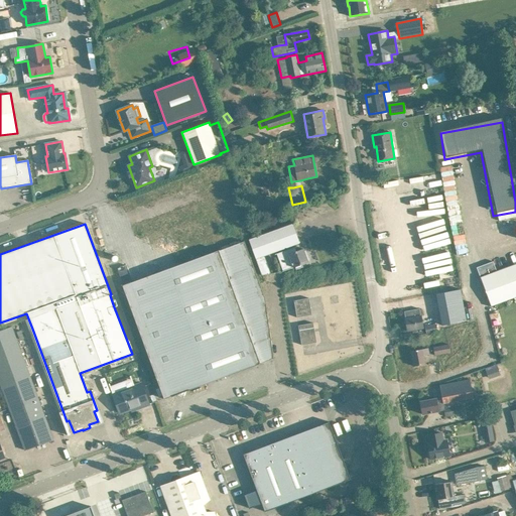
[(292,224),(282,228),(250,240),(257,259),(299,243),(292,224)]
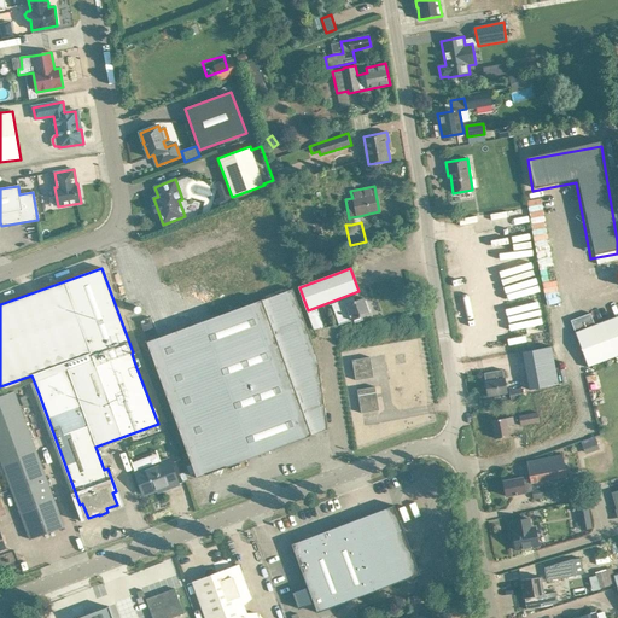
[(238,377),(266,453),(327,430),(318,357),(292,290),(262,301),(216,318),(238,377)]
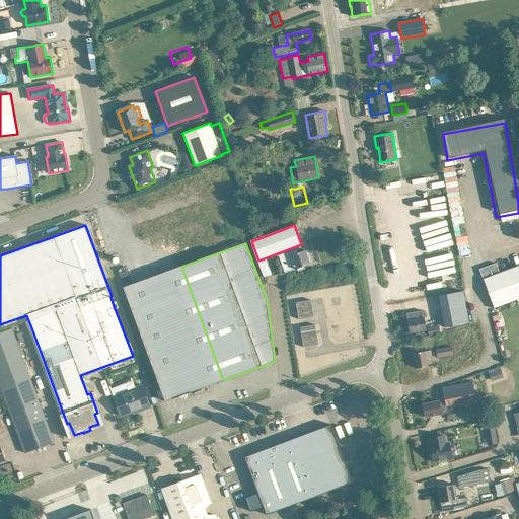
[(294,251),(277,257),(283,273),(286,273),(297,269),(297,271),(301,269),(305,268),(304,267),(310,265),(305,250),(295,254),(294,251)]
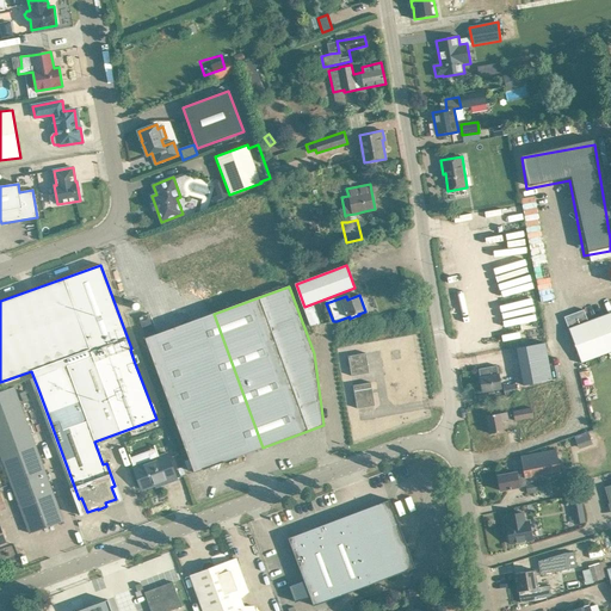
[(584,310),(565,318),(568,329),(581,362),(610,350),(610,313),(587,322),(584,310)]
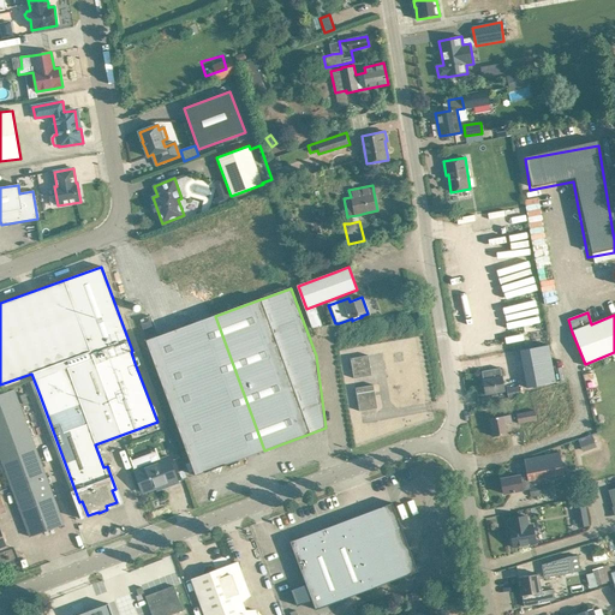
[(322,327),(317,314),(308,317),(311,328),(322,327)]
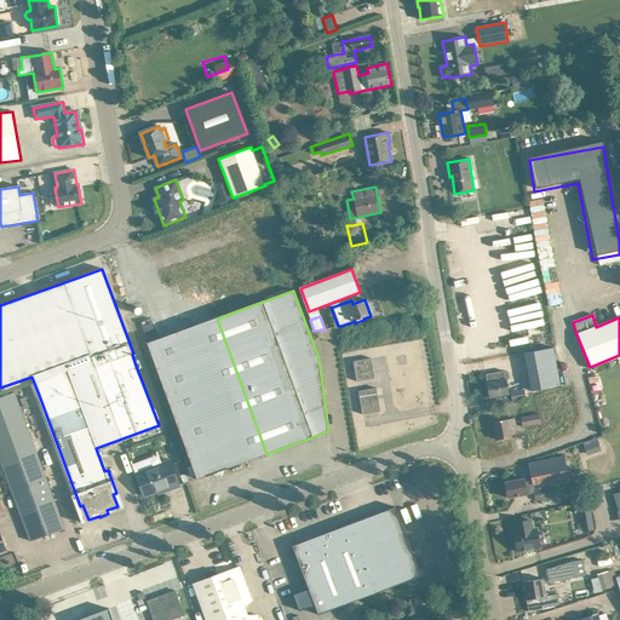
[(217,319),(158,340),(149,319),(141,321),(149,343),(148,344),(188,453),(184,455),(185,459),(190,457),(197,480),(267,454),(239,378),(217,319)]
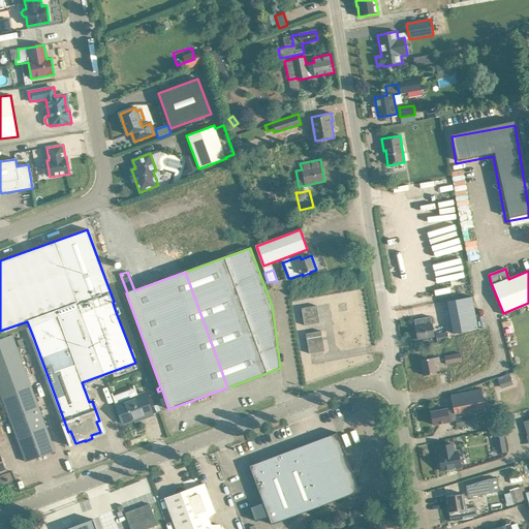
[(472,297),(447,302),(454,334),(478,329),(472,297)]
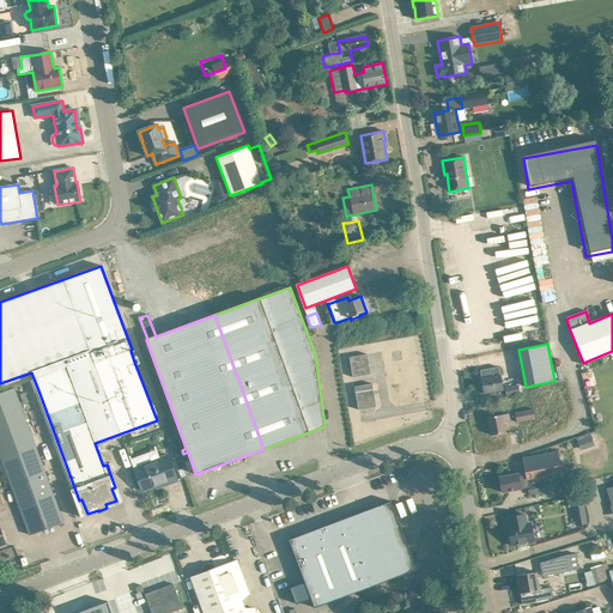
[(349,357),(352,377),(370,375),(366,354),(349,357)]
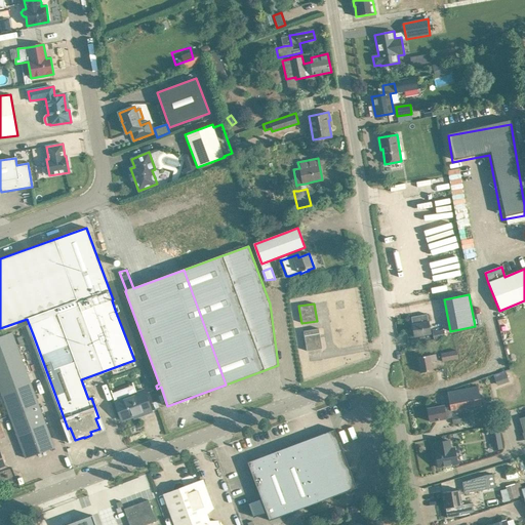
[(414,336),(425,334),(430,333),(427,315),(411,317),(414,336)]
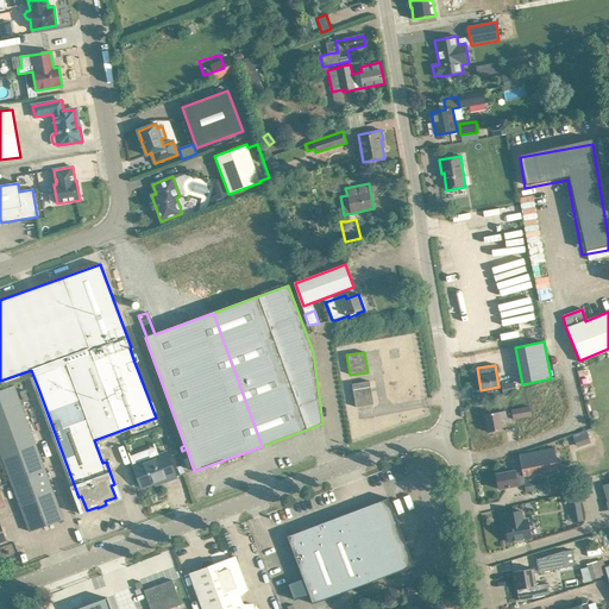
[(374,405),(370,381),(352,384),(356,407),(374,405)]
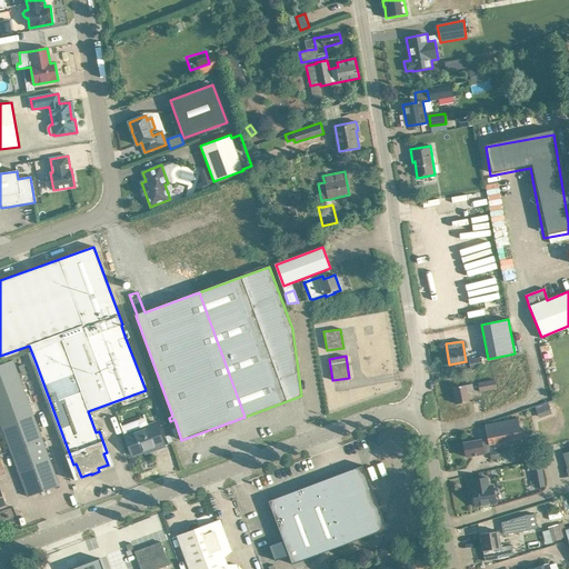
[(0,365),(0,421),(28,497),(59,485),(13,360),(0,365)]
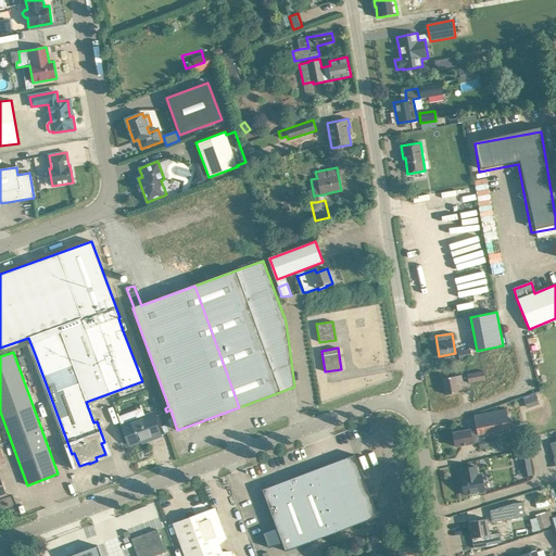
[(466,374),(468,383),(485,380),(483,370),(466,374)]
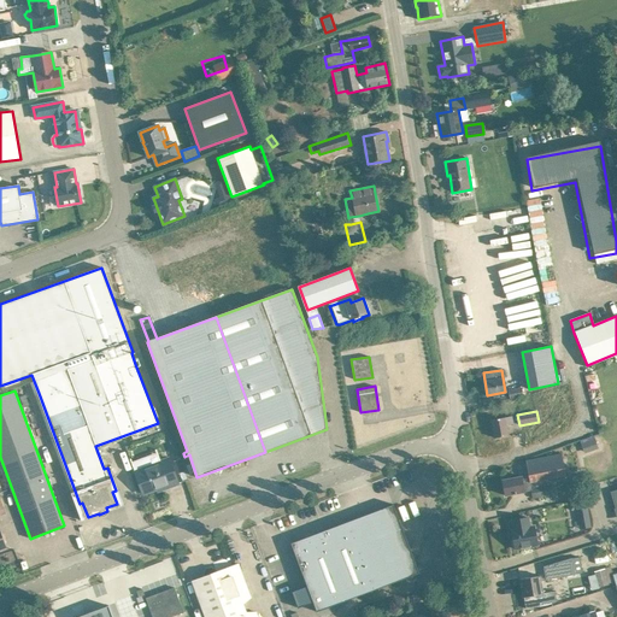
[(512,424),(511,416),(492,419),(495,438),(507,435),(506,425),(512,424)]
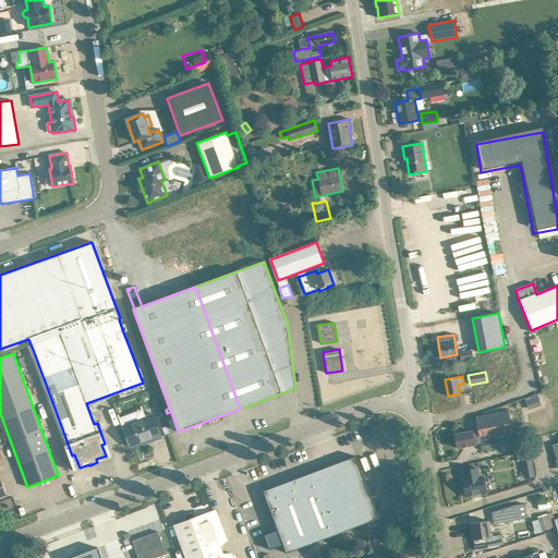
[(524,398),(529,410),(541,405),(536,393),(524,398)]
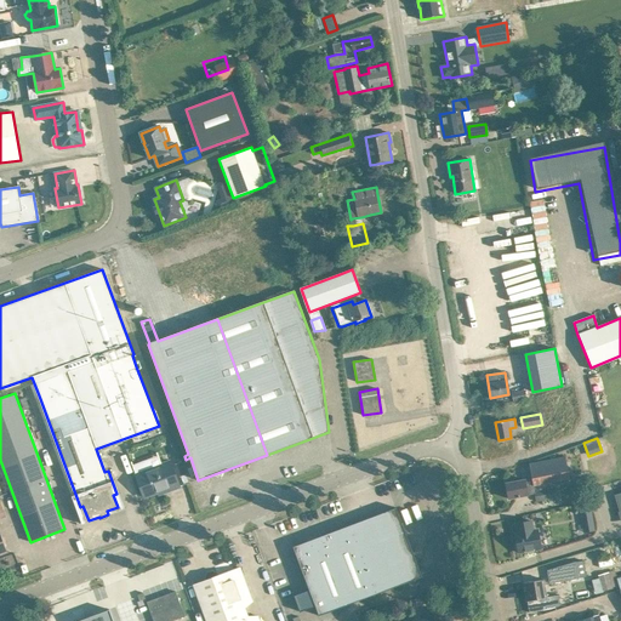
[(143,497),(158,493),(158,494),(165,493),(180,486),(171,461),(161,465),(158,455),(132,465),(136,474),(135,474),(143,497)]
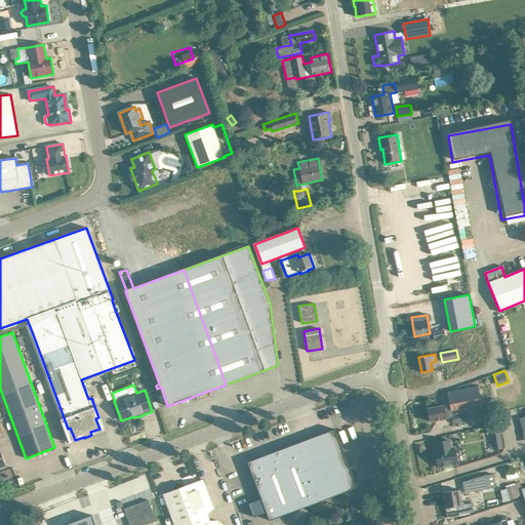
[(446,418),(452,417),(452,416),(451,411),(482,405),(478,386),(447,392),(450,405),(428,409),(430,421),(446,418)]
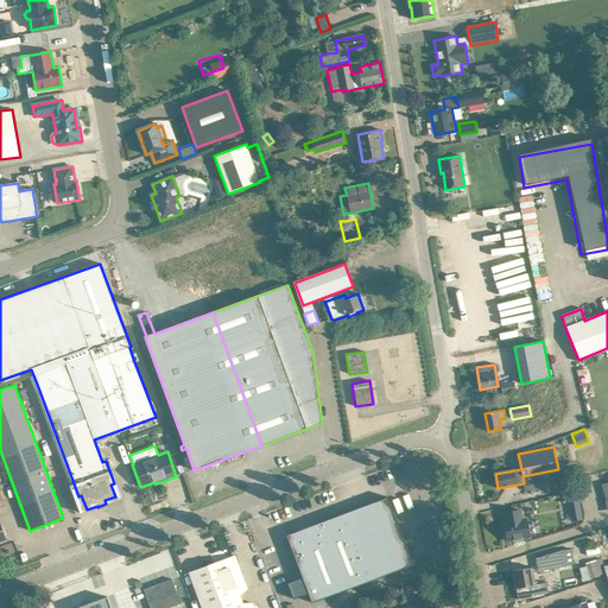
[(182,464),(177,453),(171,455),(176,467),(177,467),(179,474),(184,472),(182,464)]
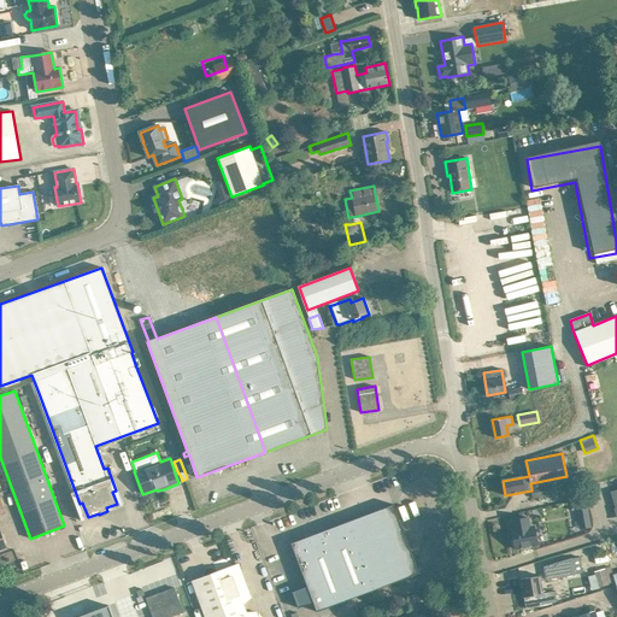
[(532,489),(532,491),(533,499),(545,497),(551,495),(550,486),(532,489)]
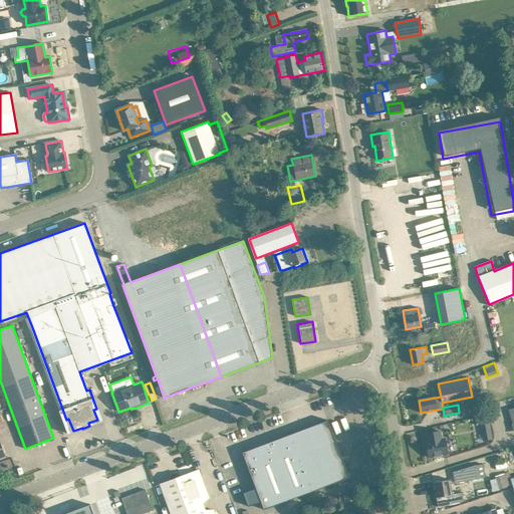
[(327,421),(242,453),(263,509),(348,478),(327,421)]
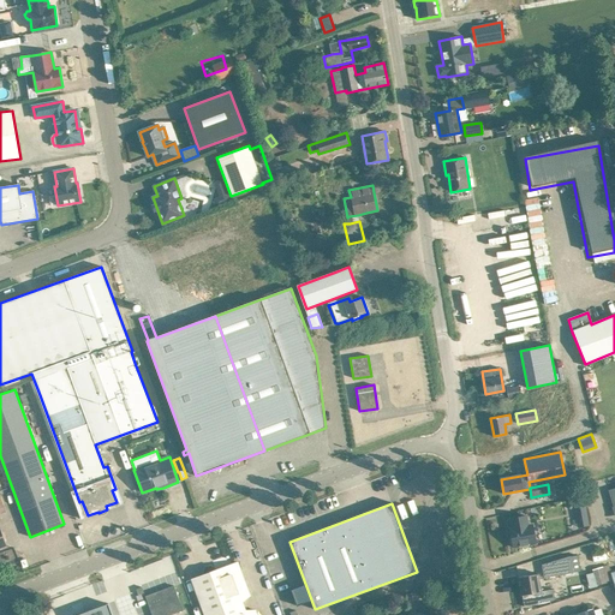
[(585,506),(574,507),(578,527),(589,526),(585,506)]
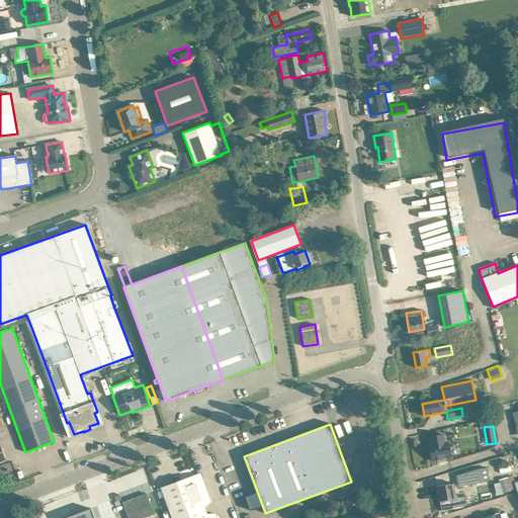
[(432,461),(442,459),(451,458),(448,441),(445,441),(444,434),(430,437),(431,445),(429,445),(432,461)]
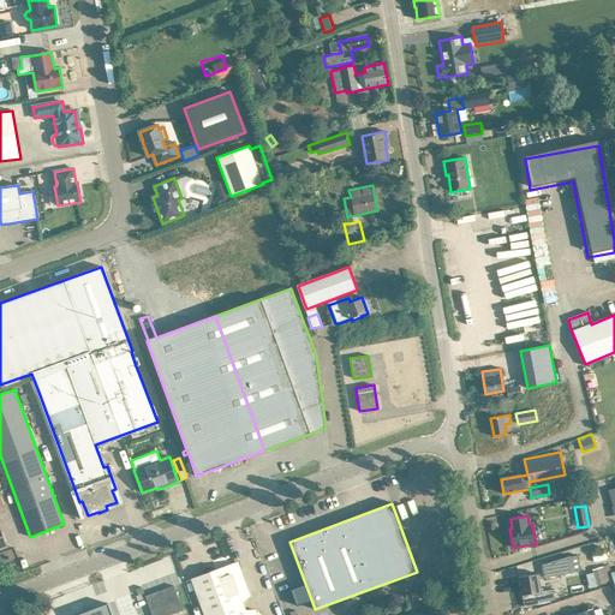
[(542,567),(539,567),(541,573),(543,573),(544,578),(573,573),(580,572),(578,555),(571,556),(542,565),(542,567)]
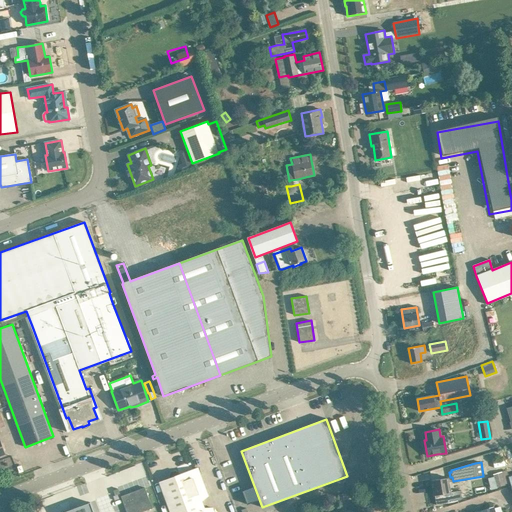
[(208,496),(198,468),(160,482),(170,511),(182,511),(202,505),(201,501),(208,496)]
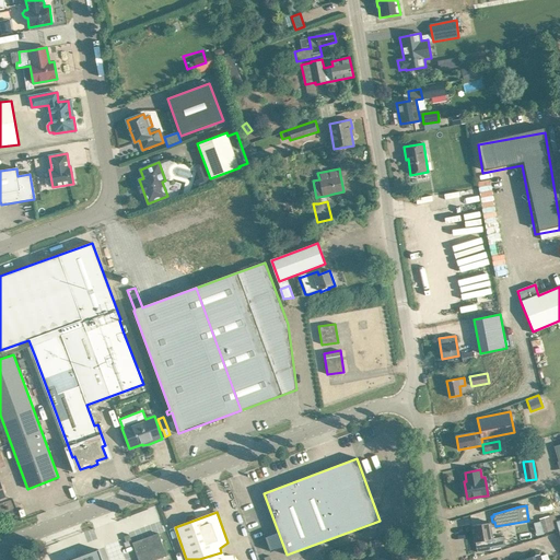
[(549,516),(539,518),(543,533),(552,531),(549,516)]
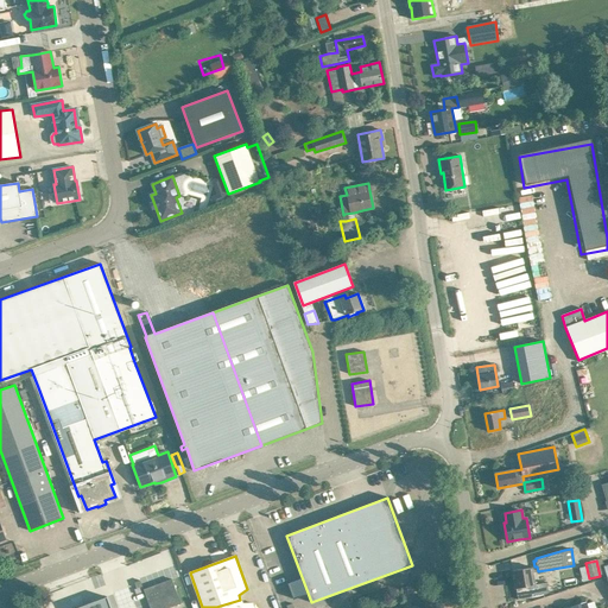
[(534,576),(532,568),(525,569),(512,571),(515,589),(517,588),(519,600),(539,596),(549,593),(546,583),(536,584),(534,576)]
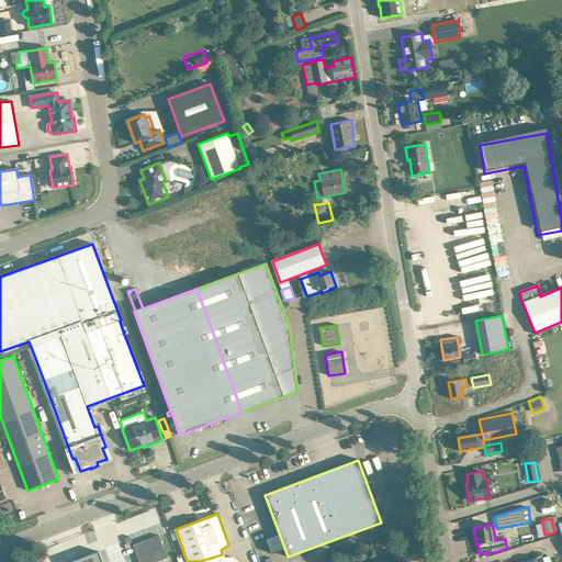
[(159,536),(133,544),(139,561),(156,561),(167,558),(159,536)]
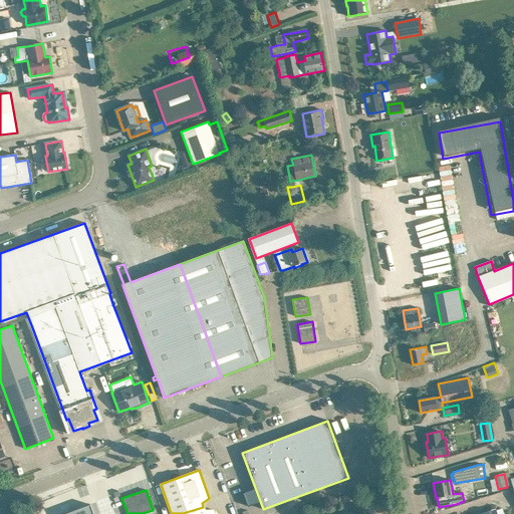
[(93,513),(90,504),(63,513),(93,513)]
